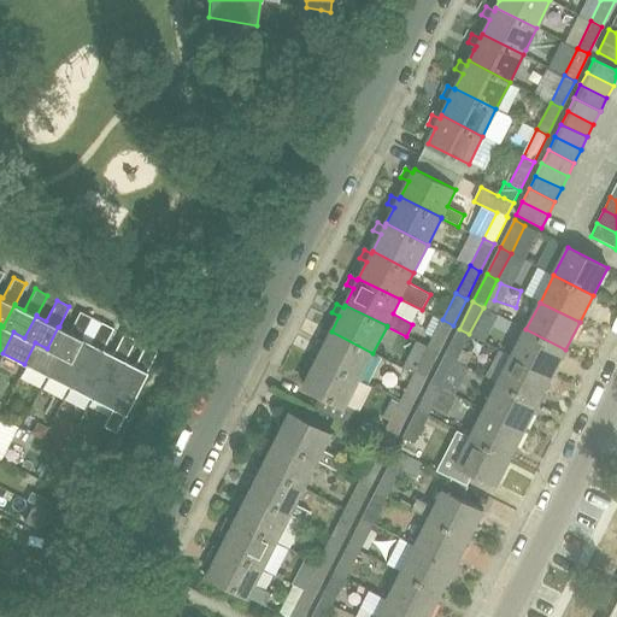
[(80,338),(81,338),(90,317),(80,311),(69,331),(59,327),(58,327),(47,348),(35,342),(24,364),(47,376),(58,354),(69,359),(80,338)]
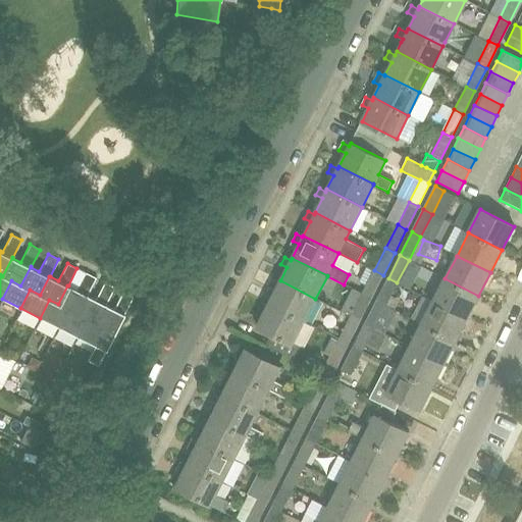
[(362,294),(371,299),(383,275),(374,270),(362,294)]
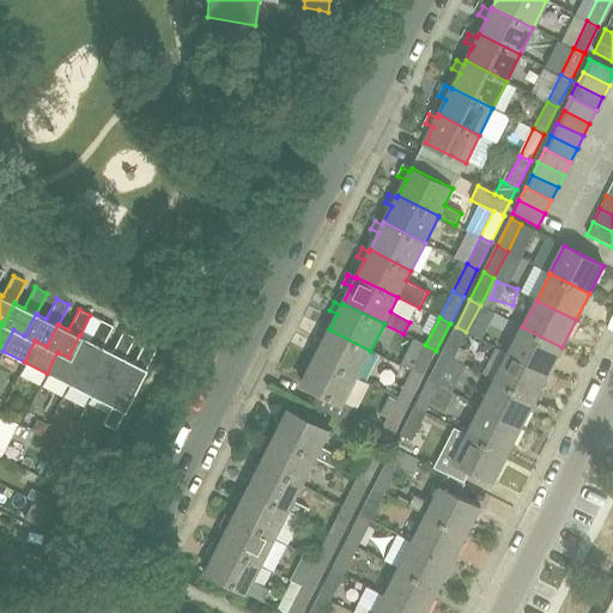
[(101,346),(102,346),(113,326),(101,320),(90,340),(80,335),(79,335),(68,357),(58,352),(47,374),(68,384),(79,363),(90,368),(101,346)]
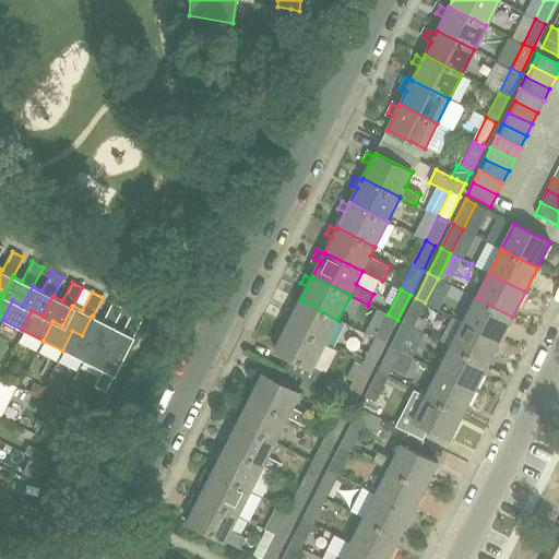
[(403,322),(413,328),(425,302),(416,298),(403,322)]
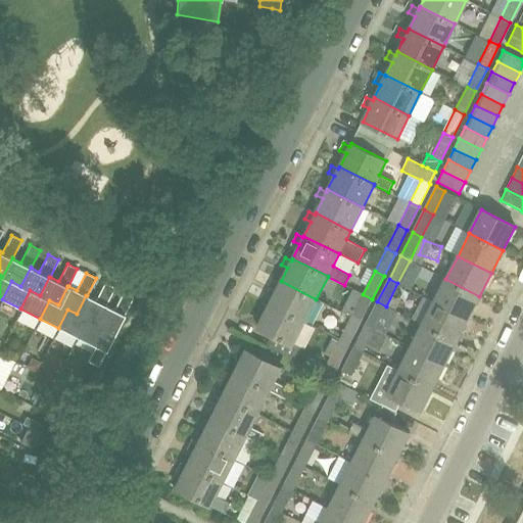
[(468,319),(479,296),(445,279),(434,302),(468,319)]
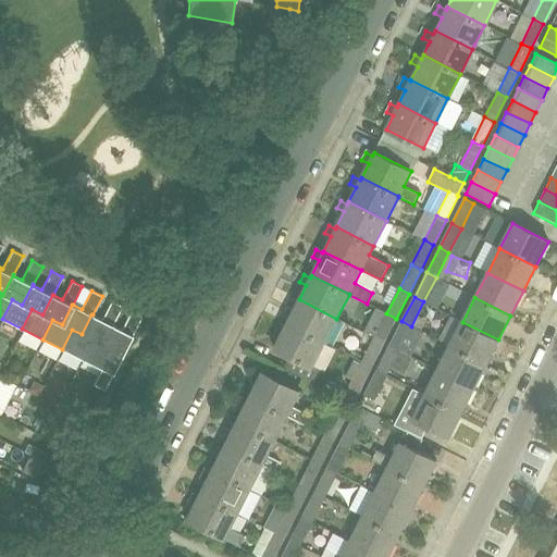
[(324,343),(336,319),(299,299),(298,301),(292,298),(287,306),(294,309),(286,324),(324,343)]
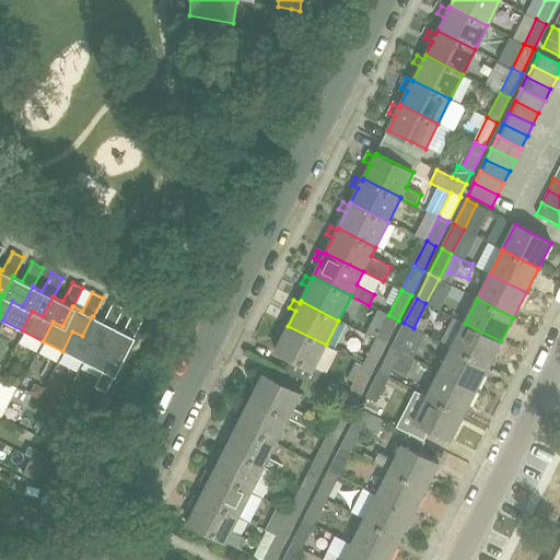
[(113,326),(113,327),(123,307),(112,302),(102,321),(93,316),(92,316),(82,336),(72,331),(62,351),(82,361),(92,341),(102,347),(113,326)]
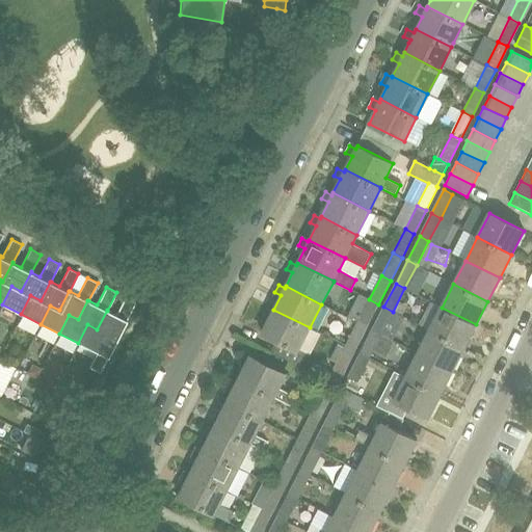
[(115,315),(107,311),(107,310),(97,329),(87,324),(78,343),(97,352),(88,367),(100,373),(135,302),(125,297),(115,315)]
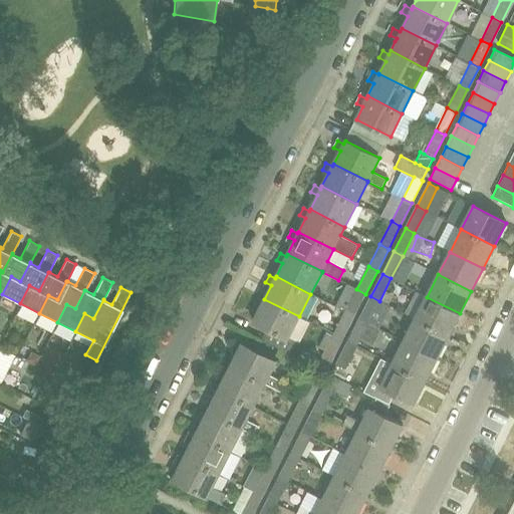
[(345,311),(354,316),(365,294),(356,289),(345,311)]
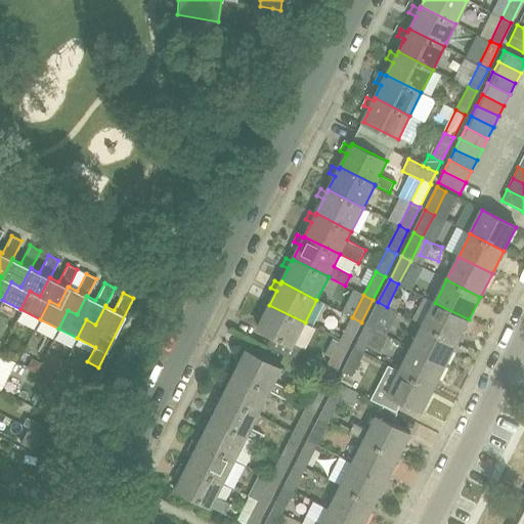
[(366,325),(376,330),(387,307),(378,302),(366,325)]
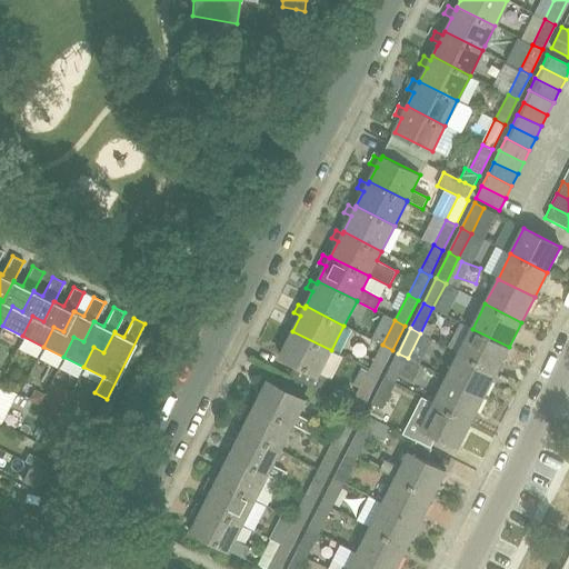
[(496,372),(509,347),(472,329),(459,353),(496,372)]
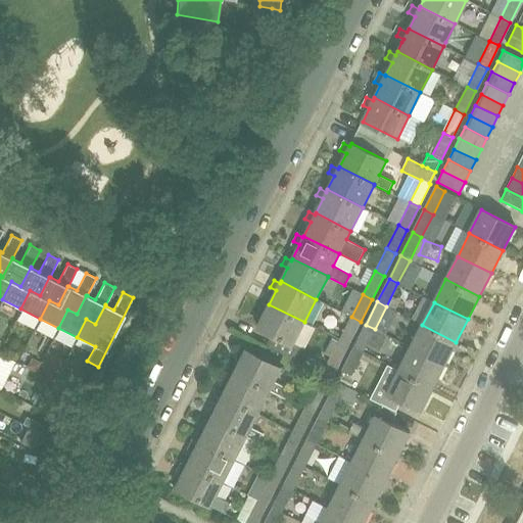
[(293,344),(304,322),(269,304),(268,306),(262,303),(258,311),(265,314),(257,328),(269,334),(292,345),(293,344)]
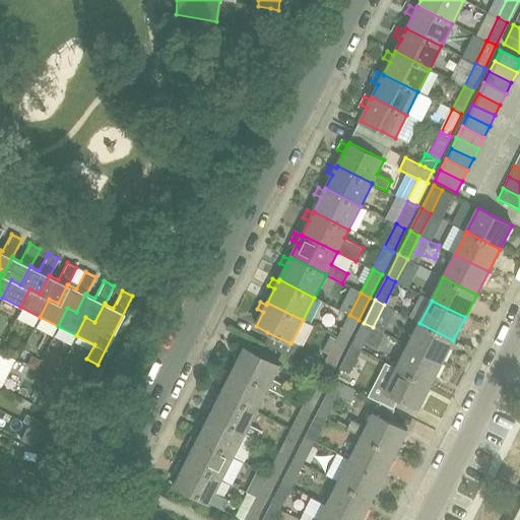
[(338,338),(346,343),(359,320),(349,315),(338,338)]
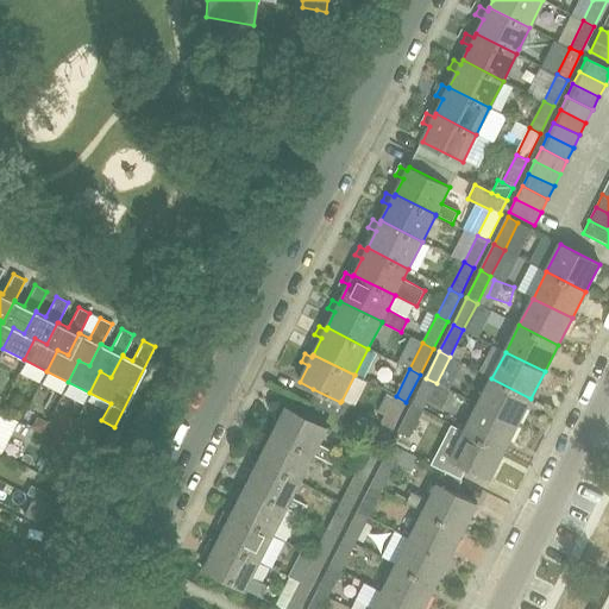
[(412,405),(422,410),(437,383),(426,378),(412,405)]
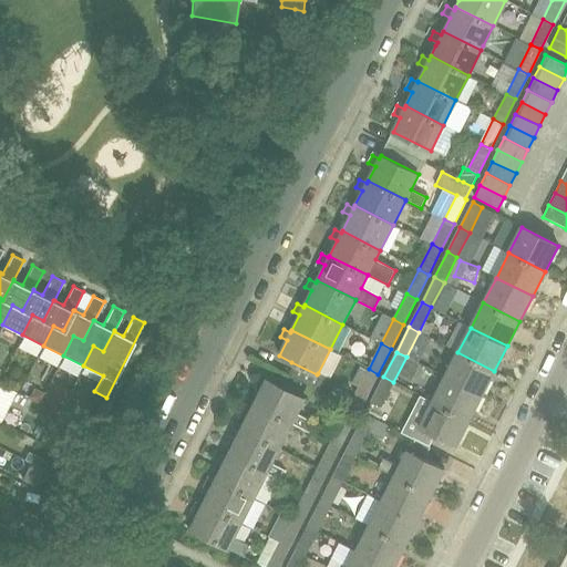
[(482,395),(494,371),(457,352),(445,377),(482,395)]
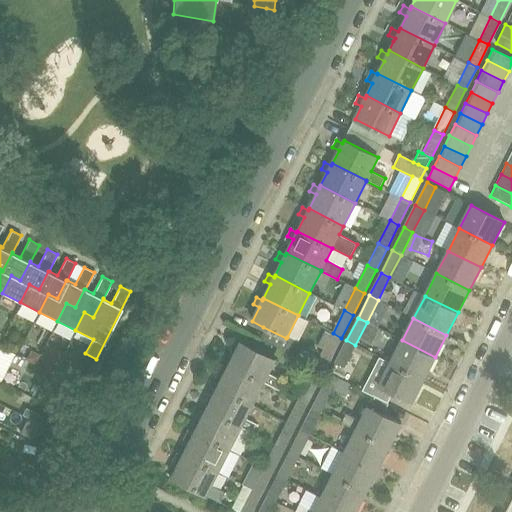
[(288,352),(295,340),(287,337),(286,338),(263,327),(257,338),(288,352)]
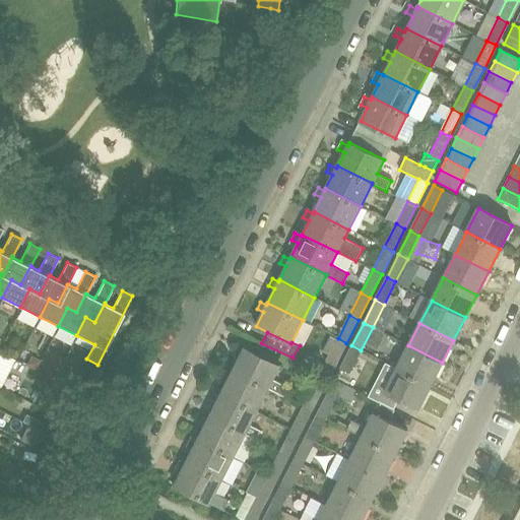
[(329,377),(346,343),(338,338),(337,340),(330,337),(323,351),(329,354),(320,373),(329,377)]
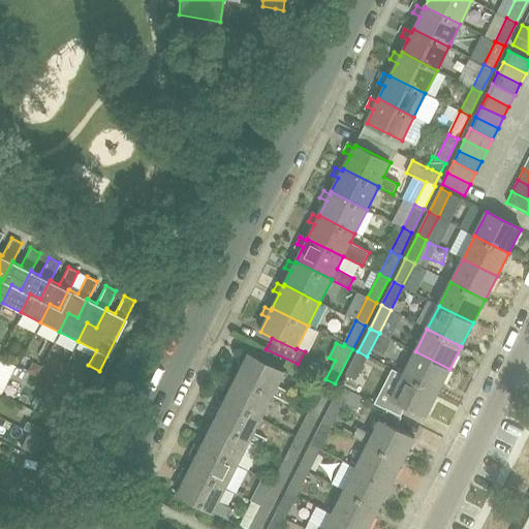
[(367,356),(358,351),(346,375),(354,380),(367,356)]
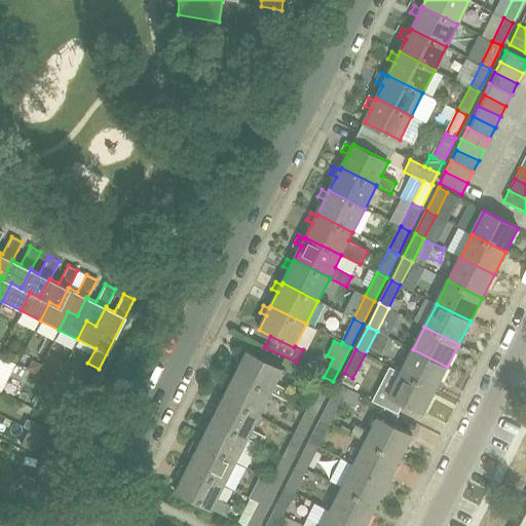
[(436,390),(447,367),(413,349),(402,373),(436,390)]
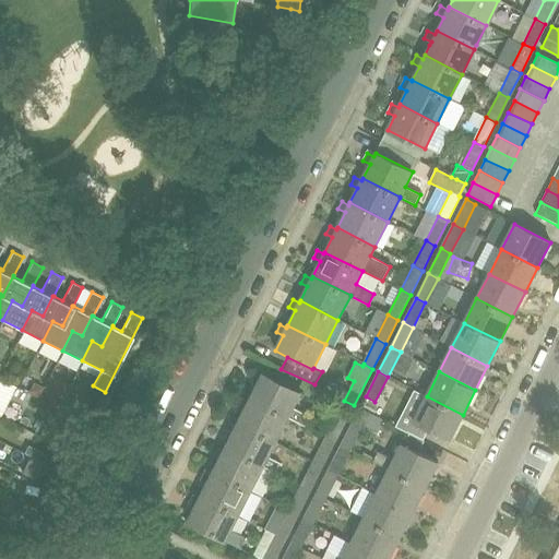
[(18,387),(21,379),(11,375),(8,382),(16,387),(18,387)]
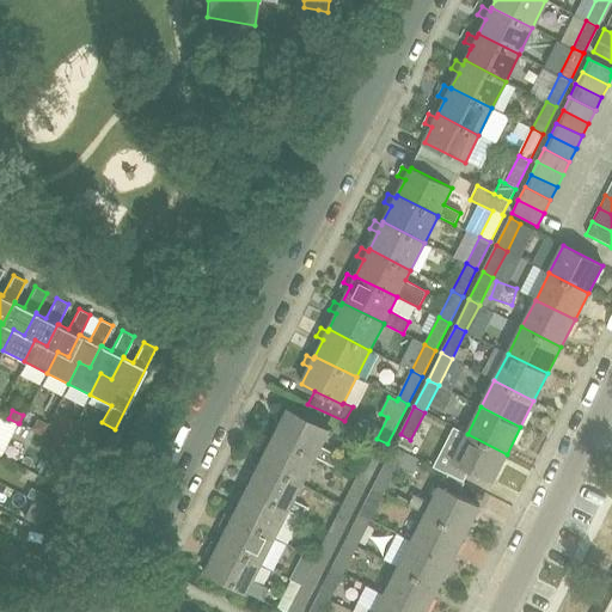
[(329,432),(324,429),(287,410),(286,414),(277,410),(274,418),(281,422),(274,436),(314,458),(332,467),(336,461),(334,453),(320,446),(329,432)]
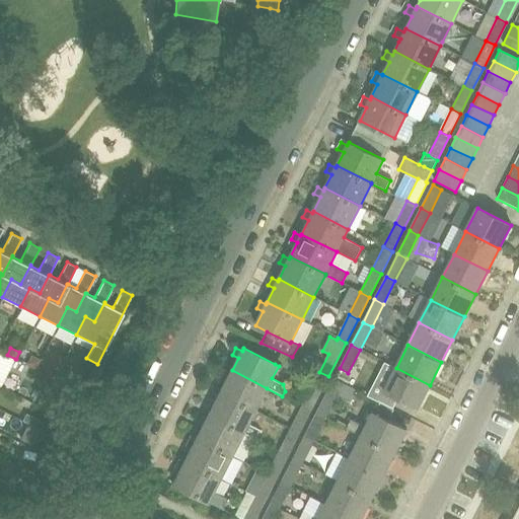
[(286,369),(292,358),(281,353),(275,364),(279,366),(286,369)]
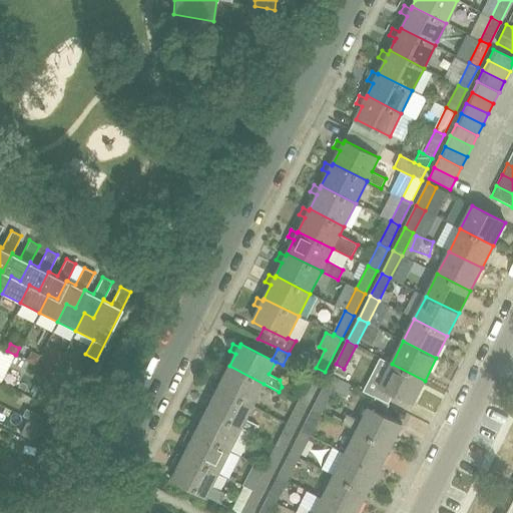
[(35,365),(39,356),(34,353),(29,355),(26,360),(35,365)]
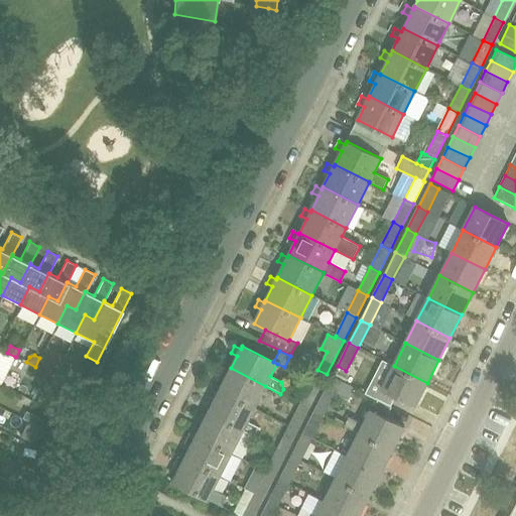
[(53,376),(59,366),(48,360),(42,371),(46,373),(53,376)]
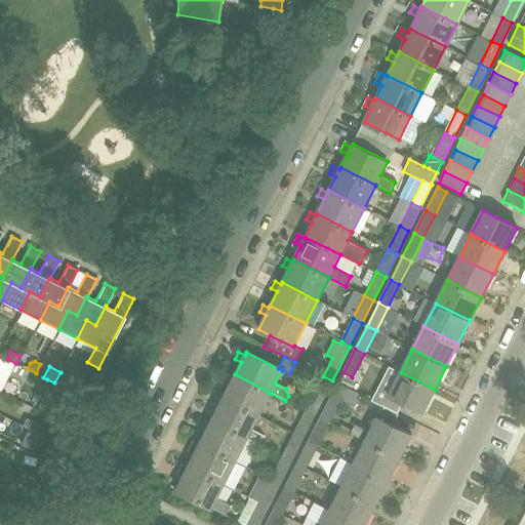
[(422,413),(435,390),(401,372),(389,396),(422,413)]
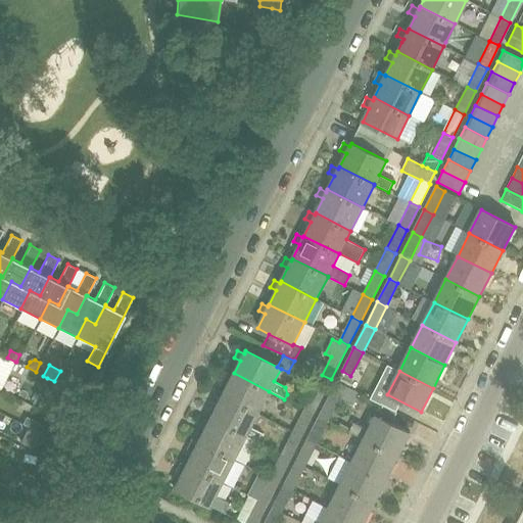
[(257,414),(269,391),(234,373),(232,376),(226,373),(223,380),(229,383),(222,396),(257,414)]
